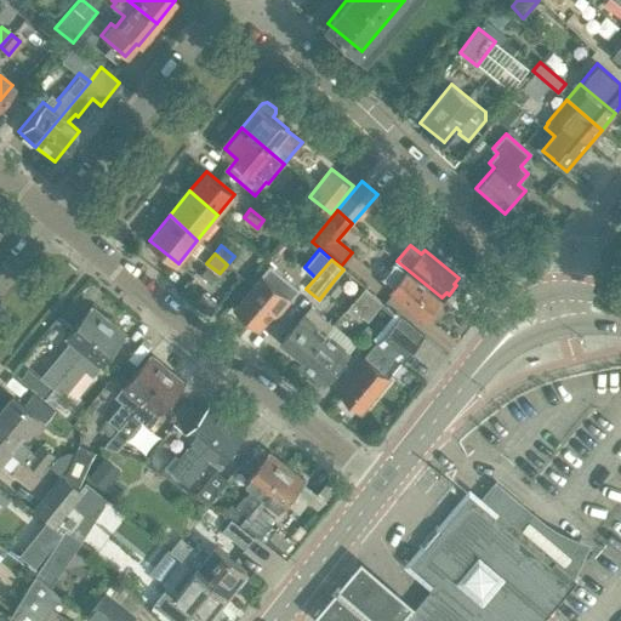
[(442,297),(397,261),(383,277),(394,286),(389,291),(425,319),(429,313),(432,314),(439,306),(437,303),(442,297)]
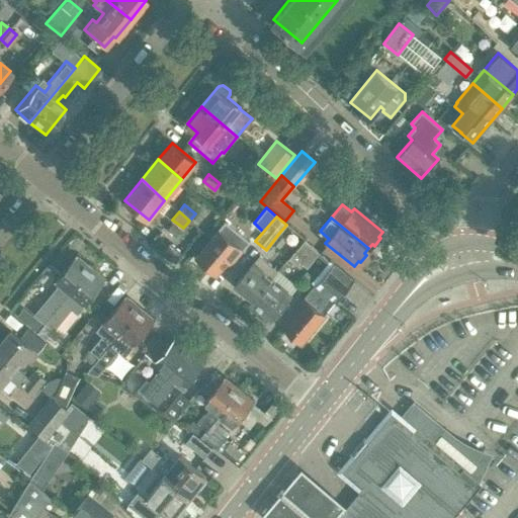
[(225,222),(194,257),(216,275),(228,261),(231,264),(249,242),(225,222)]
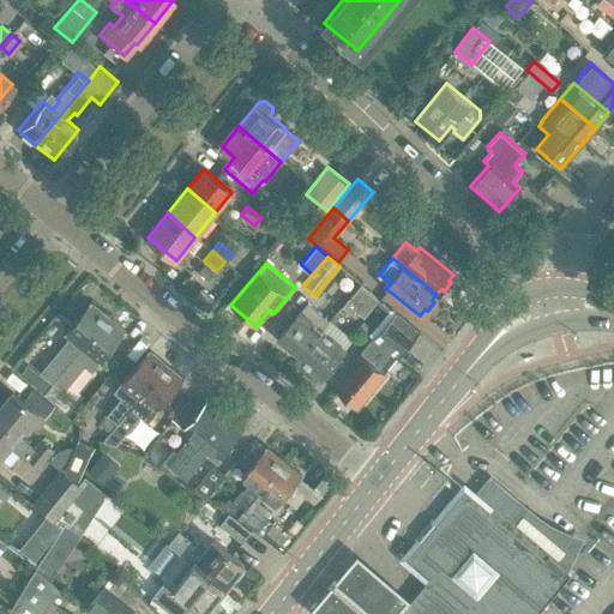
[(361,284),(338,311),(345,315),(349,311),(355,315),(359,312),(365,317),(379,300),(361,284)]
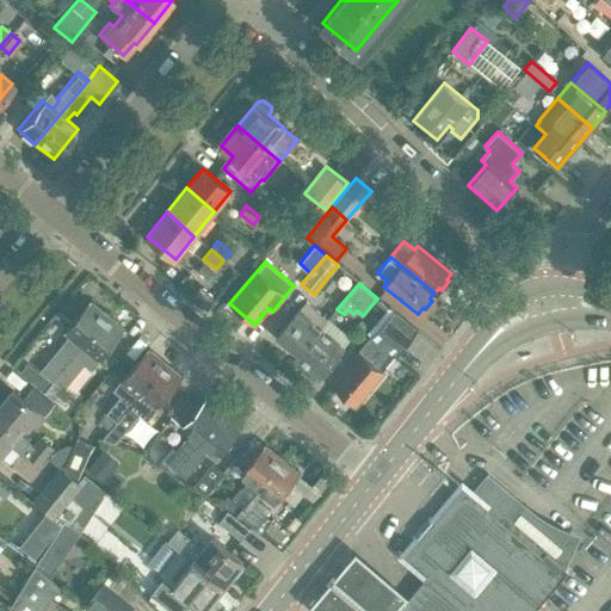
[(53,381),(107,314),(90,300),(63,331),(69,335),(42,371),(53,381)]
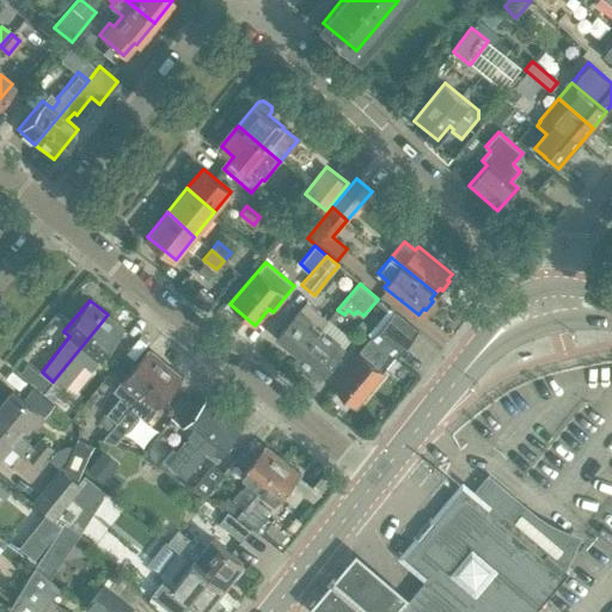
[(319,329),(328,319),(306,301),(277,336),(299,354),(319,329)]
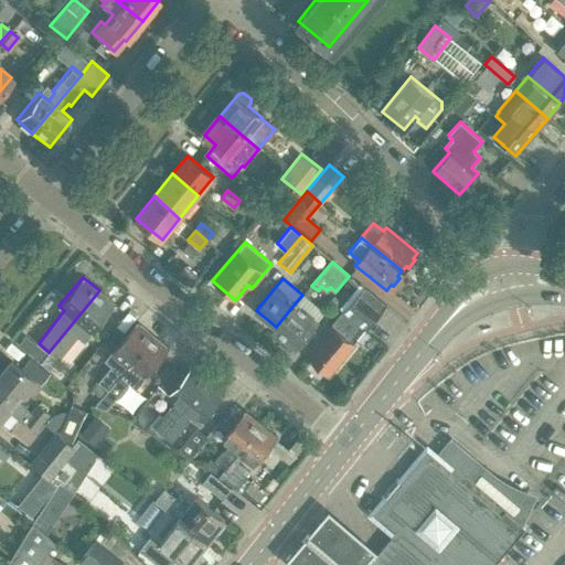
[(354,342),(385,305),(363,286),(343,311),(332,324),(333,326),(307,356),(310,359),(310,362),(316,366),(320,365),(328,373),(341,358),(342,359),(355,342),(354,342)]
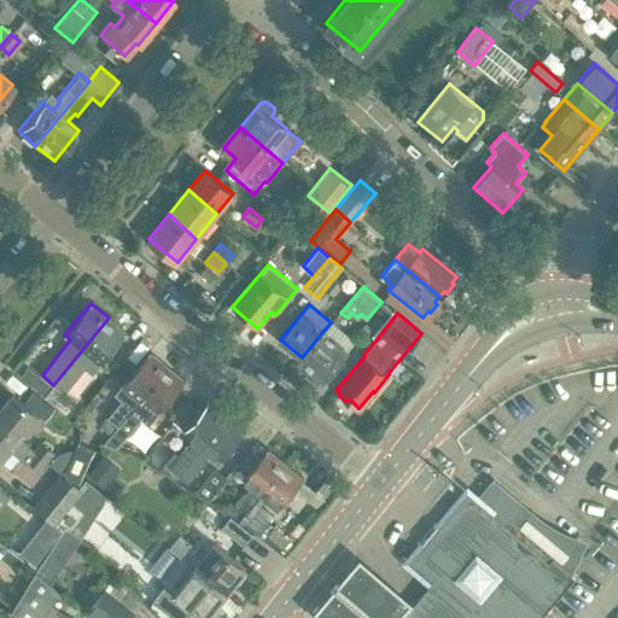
[(92,373),(126,332),(109,318),(53,385),(64,394),(85,368),(92,373)]
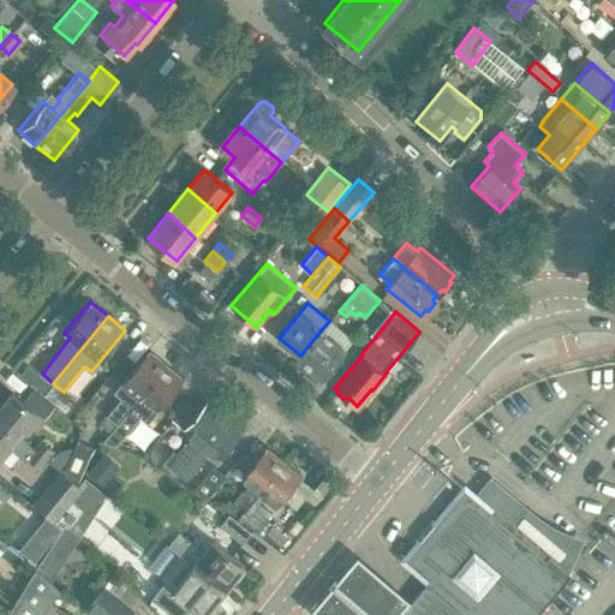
[(311,369),(322,377),(352,340),(329,321),(321,330),(300,356),(298,358),(302,362),(300,363),(310,371),(311,369)]
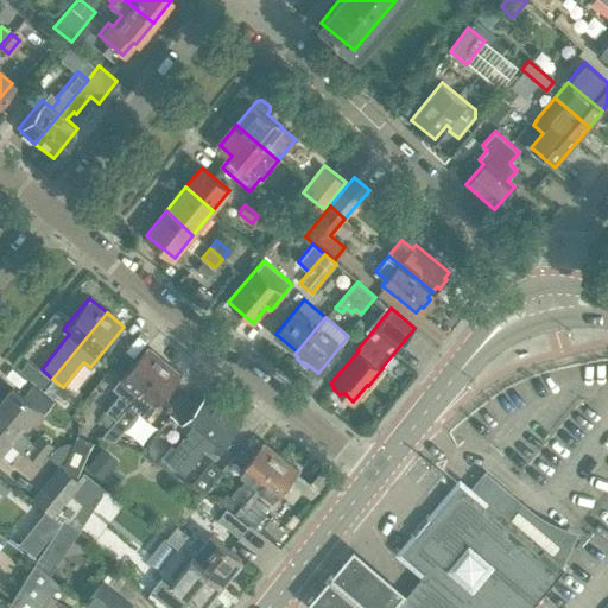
[(115,419),(164,360),(147,346),(113,387),(120,393),(106,411),(115,419)]
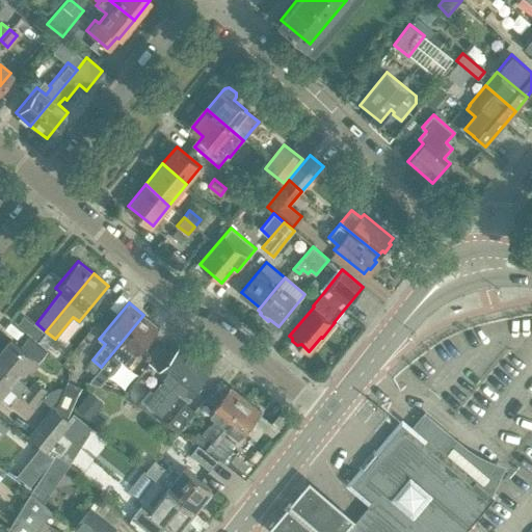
[(128,366),(149,341),(159,328),(143,315),(101,367),(102,367),(89,381),(100,386),(122,360),(128,366)]
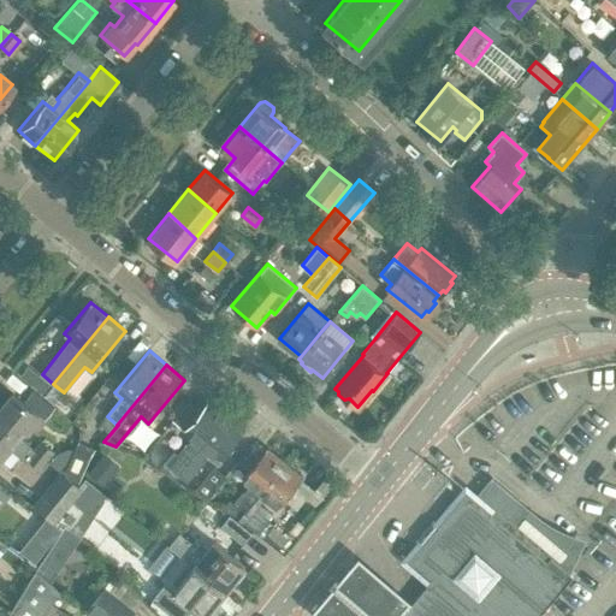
[(33,391),(24,402),(43,419),(53,407),(33,391)]
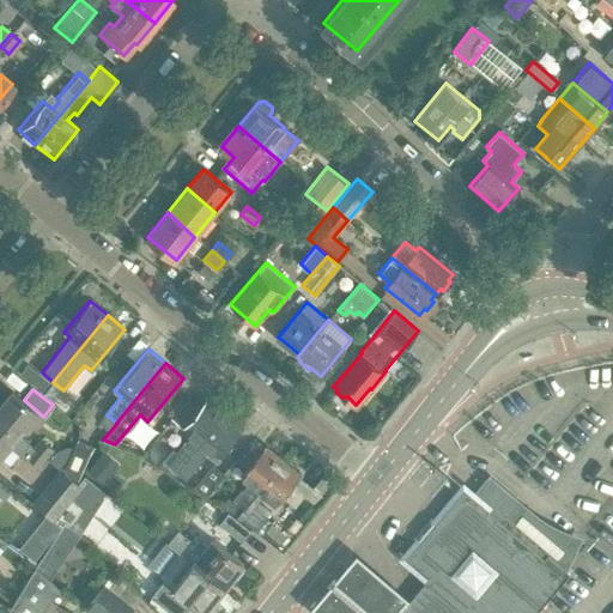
[(0,419),(18,436),(37,412),(12,392),(0,405),(0,419)]
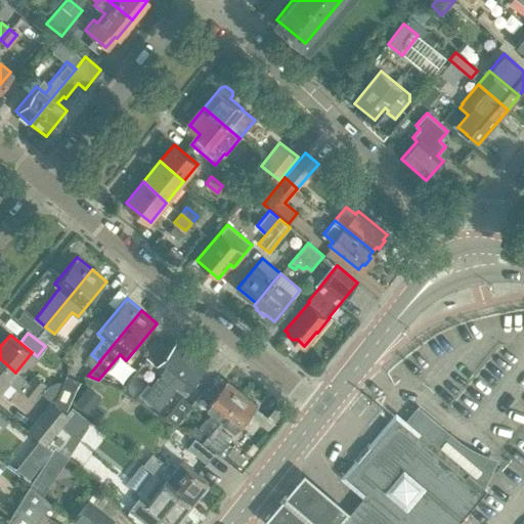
[(150,403),(192,352),(177,340),(169,349),(160,342),(146,357),(165,373),(160,380),(159,379),(143,397),(150,403)]
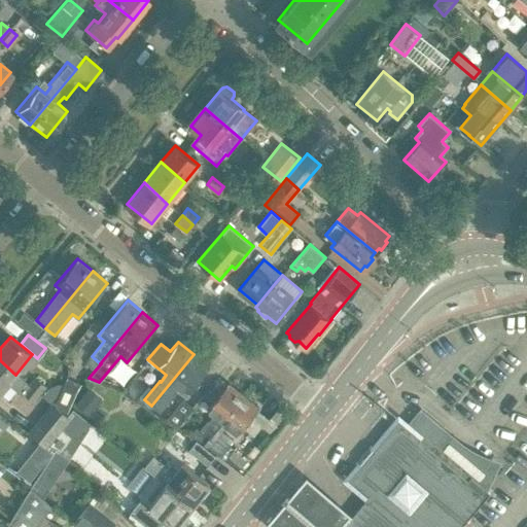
[(188,393),(209,367),(194,354),(151,406),(160,412),(175,393),(174,392),(179,386),(188,393)]
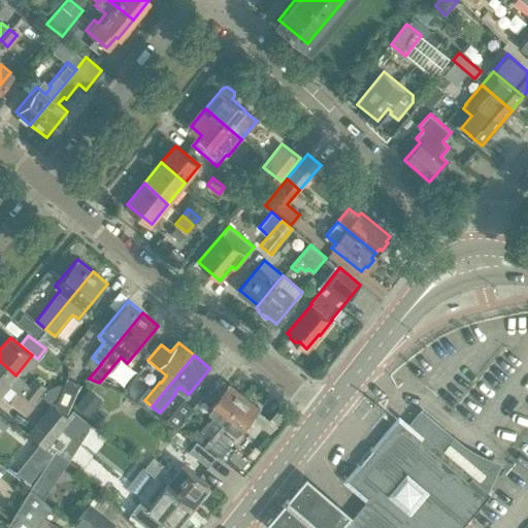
[(39,394),(29,386),(15,375),(0,361),(0,394),(7,385),(8,384),(22,395),(24,393),(34,401),(39,394)]
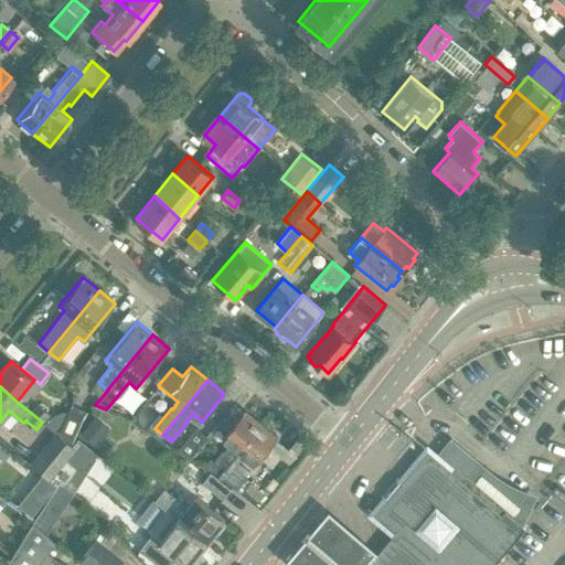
[(62,425),(61,426),(56,432),(71,443),(81,420),(86,412),(71,404),(62,425)]
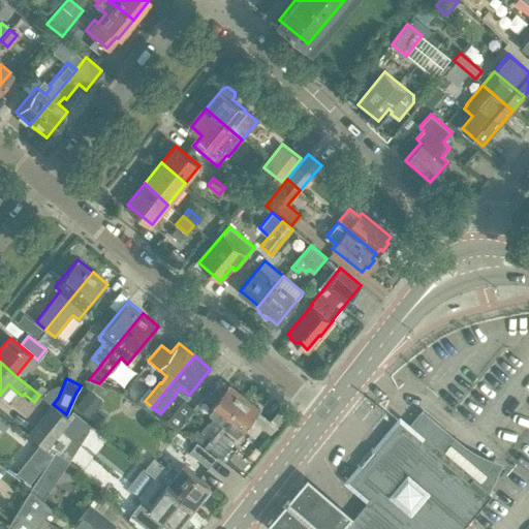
[(34,379),(29,386),(39,395),(52,405),(53,405),(53,404),(57,399),(58,398),(34,379)]
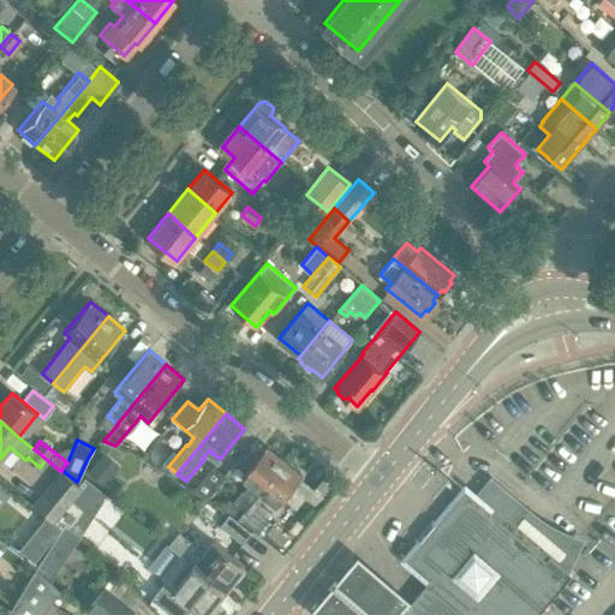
[(244,509),(284,461),(267,447),(242,477),(251,484),(245,491),(243,489),(233,502),(244,509)]
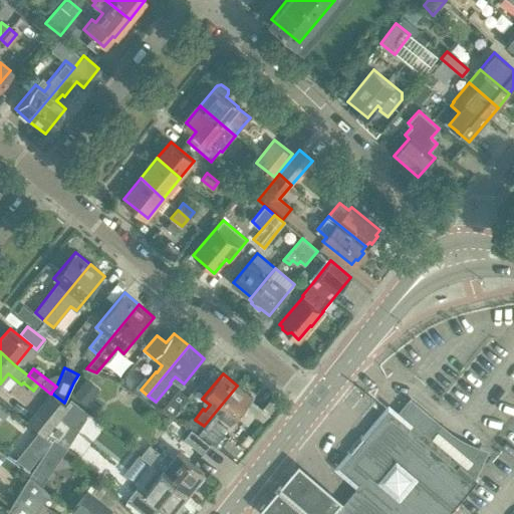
[(232,423),(253,399),(237,386),(204,426),(198,434),(216,446),(225,434),(218,428),(221,424),(216,420),(221,414),(232,423)]
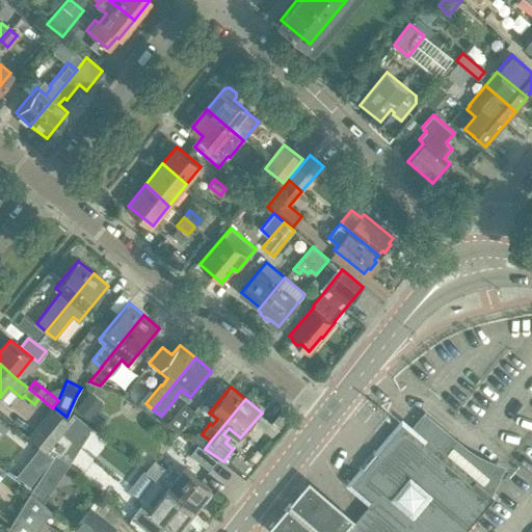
[(178,431),(194,411),(184,403),(167,423),(178,431)]
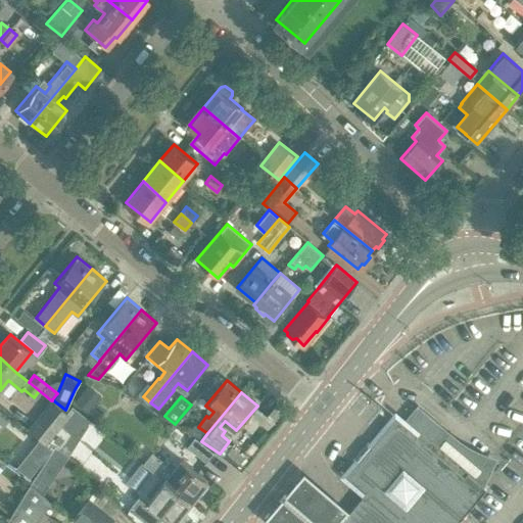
[(47,444),(70,416),(63,410),(52,400),(51,400),(29,428),(47,444)]
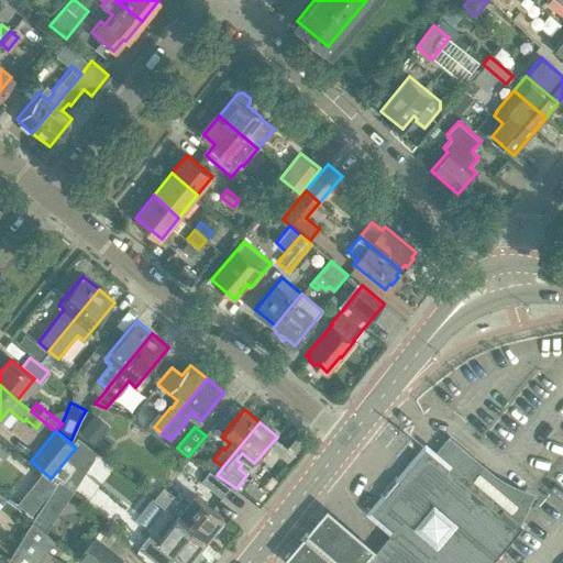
[(498,562),(495,560),(520,530),(467,485),(428,452),(376,514),(395,530),(378,550),(366,562),(498,562)]
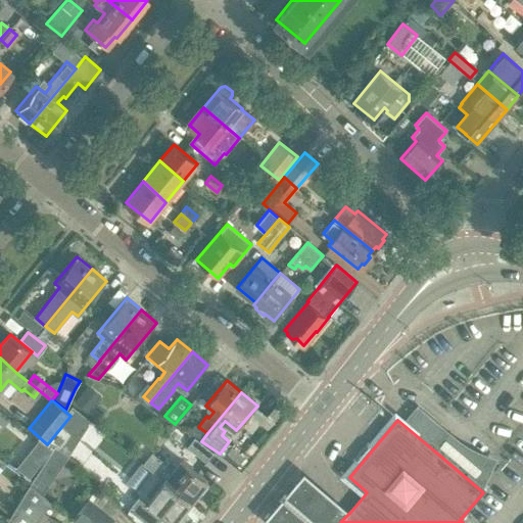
[(205,462),(214,453),(194,437),(187,446),(205,462)]
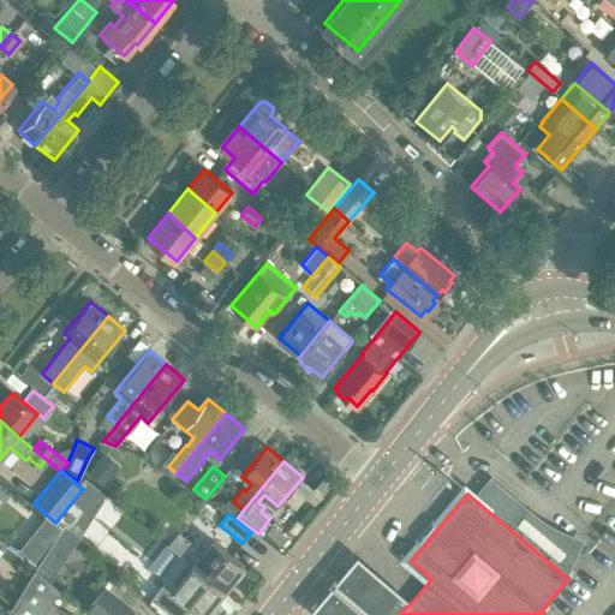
[(51,580),(79,533),(64,524),(36,568),(51,580)]
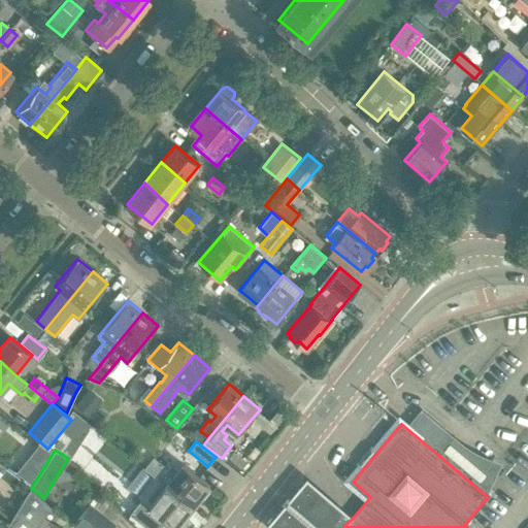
[(154,457),(144,468),(153,474),(193,506),(210,486),(183,464),(173,474),(164,467),(164,466),(154,457)]
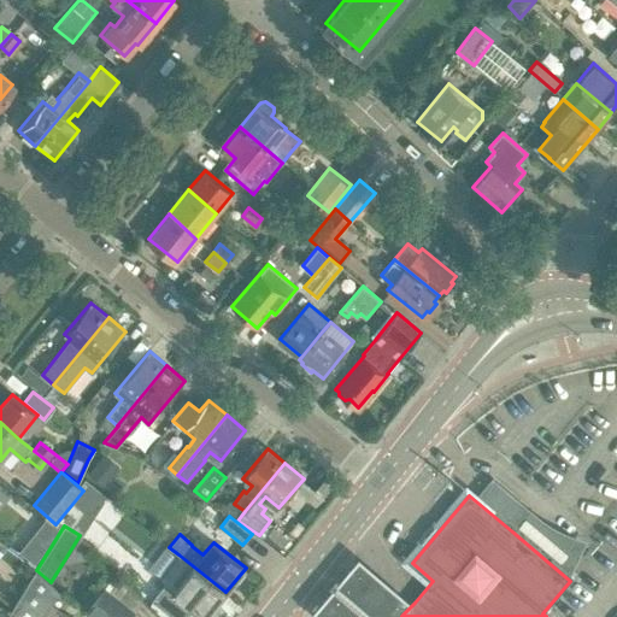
[(168,546),(148,569),(159,579),(165,583),(195,607),(206,616),(225,592),(178,554),(169,547),(168,546)]
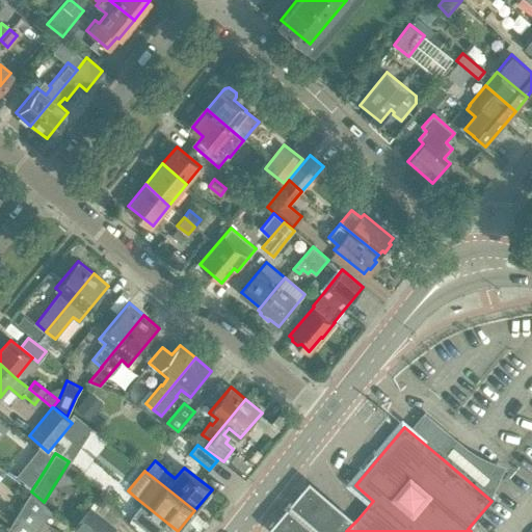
[(346,531),(357,520),(351,515),(310,479),(268,527),(273,531),(346,531)]
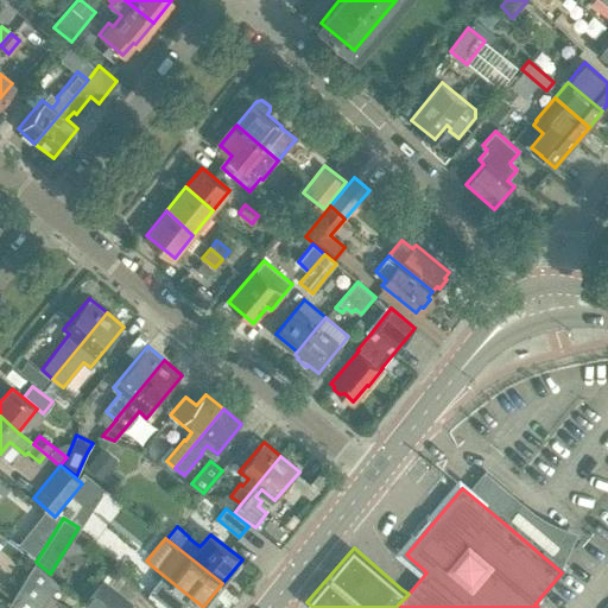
[(43,607),(40,606),(61,583),(50,574),(36,562),(7,607),(43,607)]
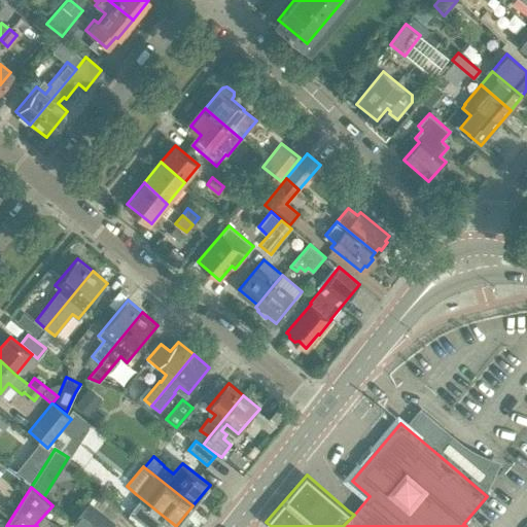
[(141,498),(130,513),(147,526),(160,526),(167,519),(141,498)]
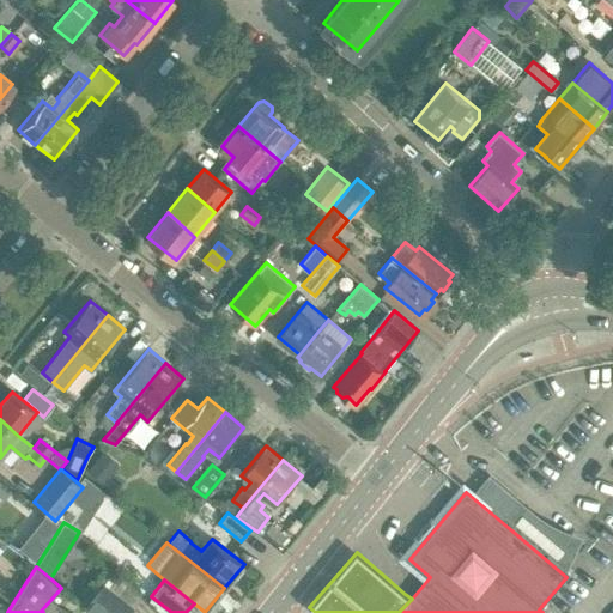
[(128,612),(134,607),(103,583),(87,604),(99,612),(128,612)]
